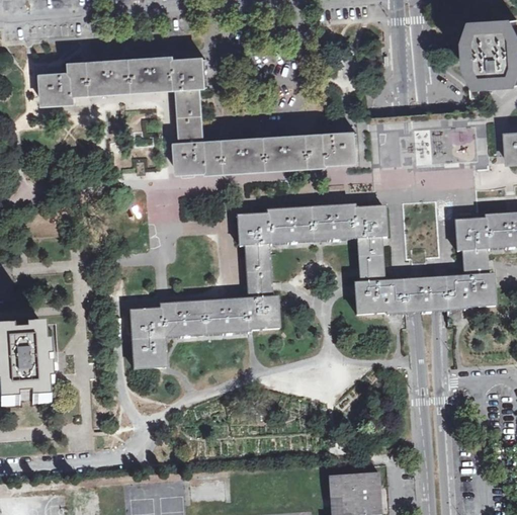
[(516,82),(516,23),(516,17),(500,18),(500,22),(492,23),(492,19),(476,20),(477,38),(469,38),(469,49),(474,49),(475,58),(470,58),(471,68),(479,68),(480,85),(496,84),(496,80),(504,80),(504,83),(516,82)]
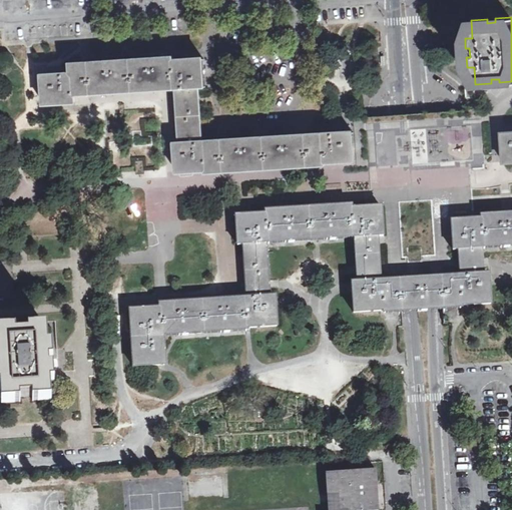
[(72,71),(41,73),(41,74),(43,100),(43,101),(74,99),(74,93),(173,86),(178,86),(180,123),(181,140),(174,141),(176,168),(176,169),(206,167),(206,170),(234,168),(325,162),(324,159),(355,157),(353,129),(234,137),(201,139),(198,85),(205,84),(203,56),(172,58),(172,55),(71,61),(72,71)]
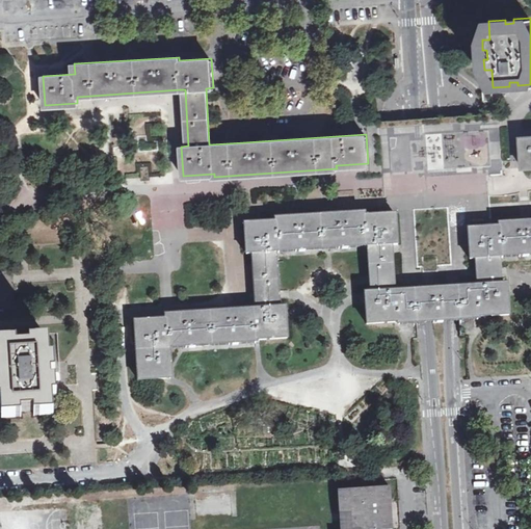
[(483,127),(483,129),(481,129),(481,133),(483,133),(484,143),(481,143),(482,147),(484,147),(485,157),(482,157),(482,161),(485,161),(485,170),(483,170),(483,173),(502,172),(502,166),(498,110),(482,111),(482,115),(480,115),(480,118),(482,118),(483,127)]
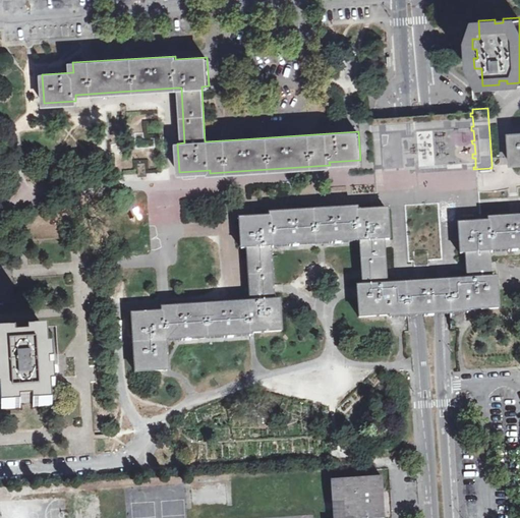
[(406,114),(371,116),(372,122),(376,176),(438,172),(438,169),(440,169),(440,160),(437,160),(437,157),(439,156),(439,146),(436,146),(436,142),(439,142),(438,132),(436,132),(435,129),(438,129),(437,118),(435,119),(435,115),(440,115),(440,116),(452,115),(452,114),(458,114),(458,117),(456,117),(456,125),(456,127),(458,127),(459,131),(457,131),(457,141),(459,141),(459,145),(457,145),(458,155),(460,155),(460,160),(459,160),(459,167),(461,167),(461,170),(473,169),(473,167),(475,167),(475,158),(472,158),(472,154),(475,154),(474,144),(472,144),(471,140),(474,140),(473,130),(471,130),(471,126),(473,126),(473,124),(472,116),(470,116),(470,113),(472,113),(472,109),(465,110),(427,112),(406,114)]
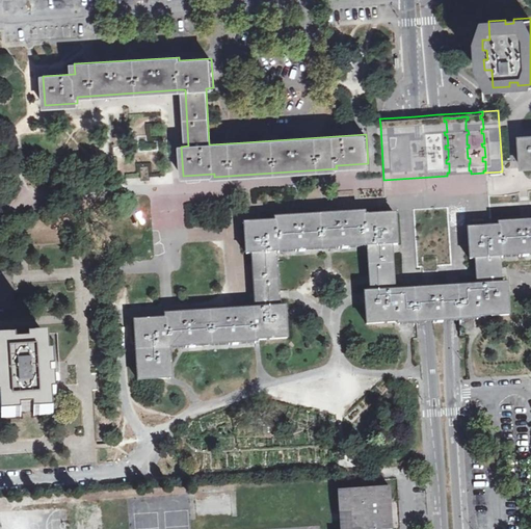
[(466,128),(466,120),(468,120),(468,116),(461,116),(461,117),(449,118),(449,117),(444,117),(444,122),(446,121),(447,132),(444,132),(445,135),(447,135),(448,146),(445,146),(445,149),(448,149),(448,159),(446,160),(446,163),(449,163),(449,173),(447,173),(447,176),(471,174),(471,170),(469,170),(469,163),(470,163),(470,158),(468,158),(467,148),(469,148),(469,144),(467,144),(467,134),(469,134),(468,130),(466,130),(466,128)]
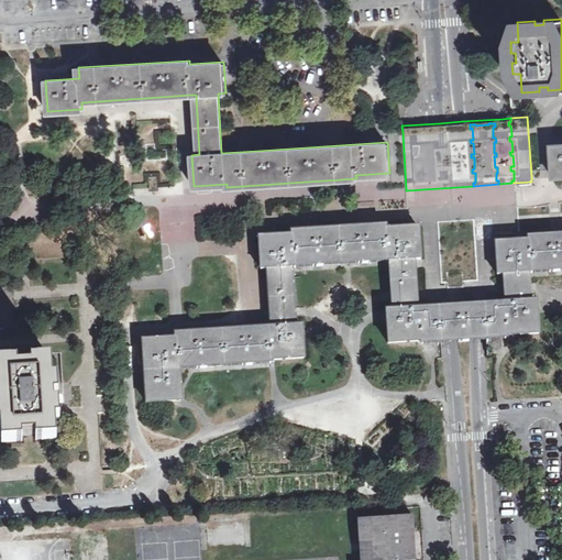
[(401,125),(386,127),(387,138),(387,142),(389,173),(390,190),(406,190),(403,132),(401,125)]
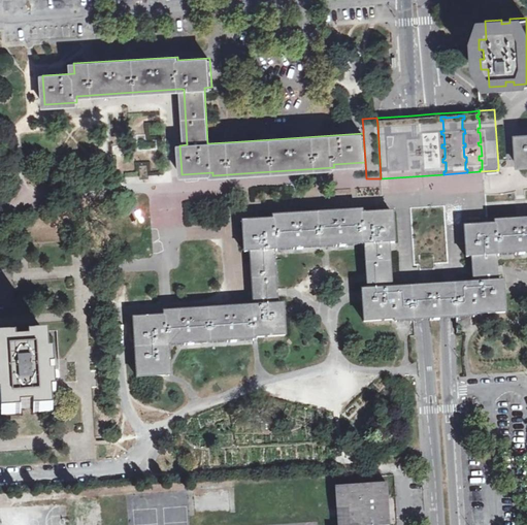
[(517,164),(526,163),(526,134),(515,135),(517,164)]
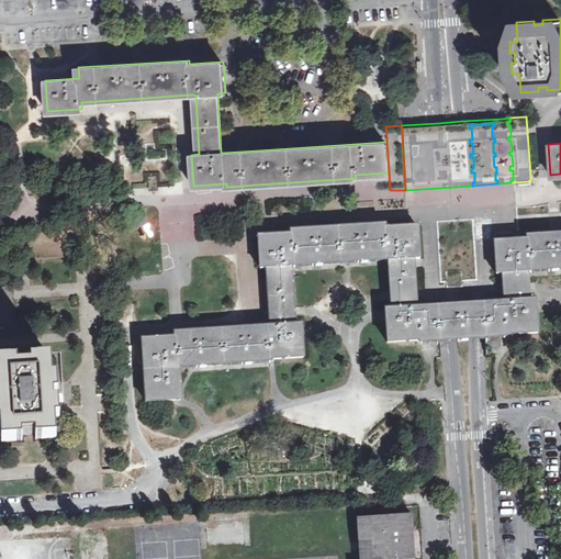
[(421,339),(432,338),(429,305),(415,306),(414,292),(412,256),(419,255),(417,224),(383,226),(383,223),(291,230),(292,233),(258,235),(259,266),(268,265),(291,264),(390,257),(390,263),(392,288),(392,293),(392,298),(393,308),(385,309),(385,316),(388,338),(416,337),(421,337),(421,339)]
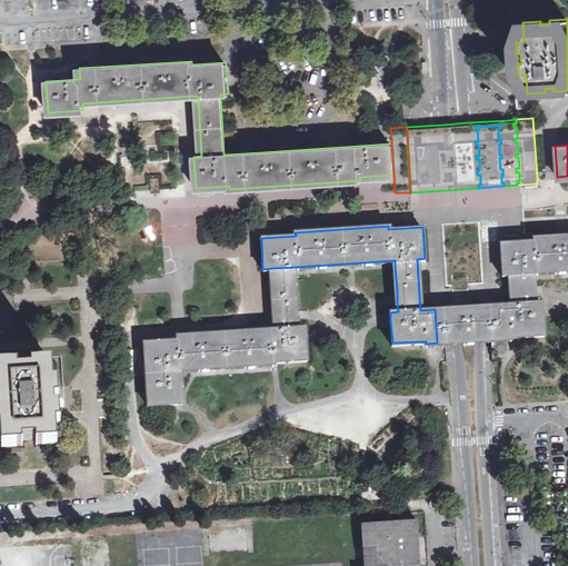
[(497,305),(499,339),(510,339),(509,336),(544,334),(541,303),(534,303),(532,288),(531,272),(567,270),(567,235),(556,236),(534,237),(534,241),(526,241),(500,244),(501,274),(501,275),(510,274),(510,290),(511,304),(500,305),(497,305)]
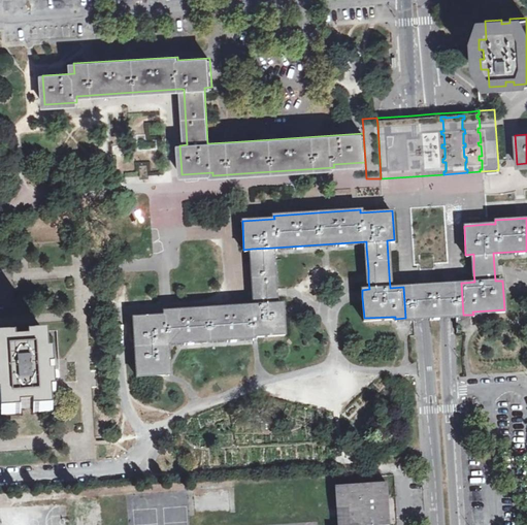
[(400,223),(400,236),(410,236),(410,223),(400,223)]
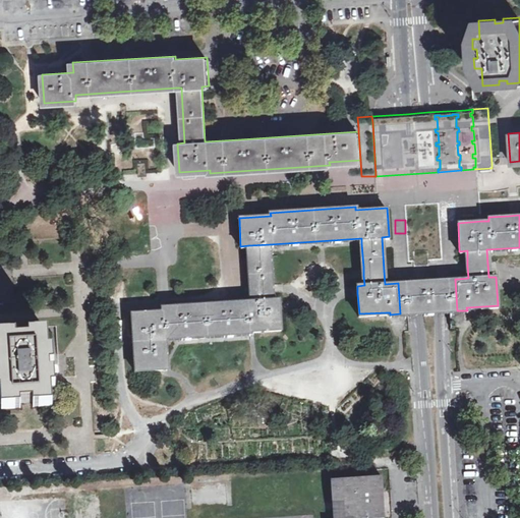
[(270,244),(248,245),(248,254),(249,264),(250,283),(251,287),(251,292),(252,301),(274,299),(273,286),(273,281),(271,253),(270,244)]
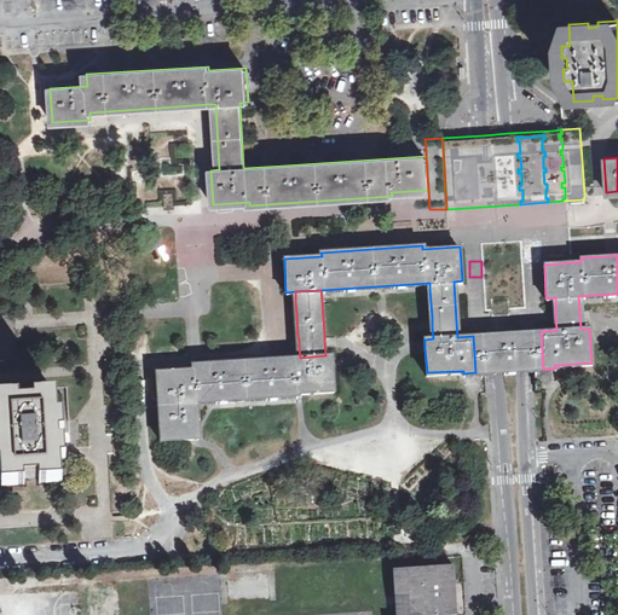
[(541,331),(473,336),(475,372),(494,372),(502,371),(515,370),(523,370),(543,369),(541,331)]
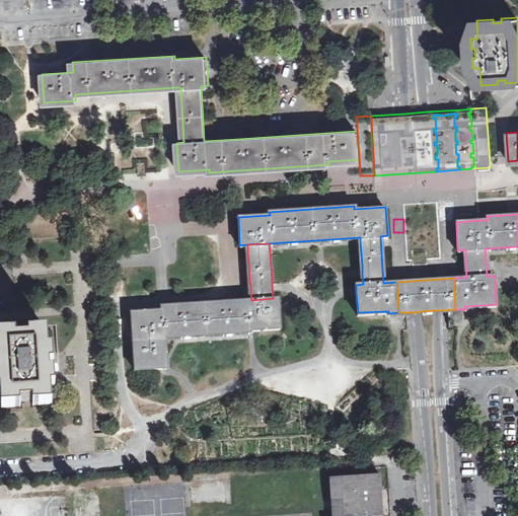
[(131,312),(134,367),(165,366),(164,337),(248,332),(248,328),(252,328),(280,326),(279,325),(278,307),(278,298),(273,298),(251,300),(233,301),(162,305),(162,309),(131,311),(131,312)]
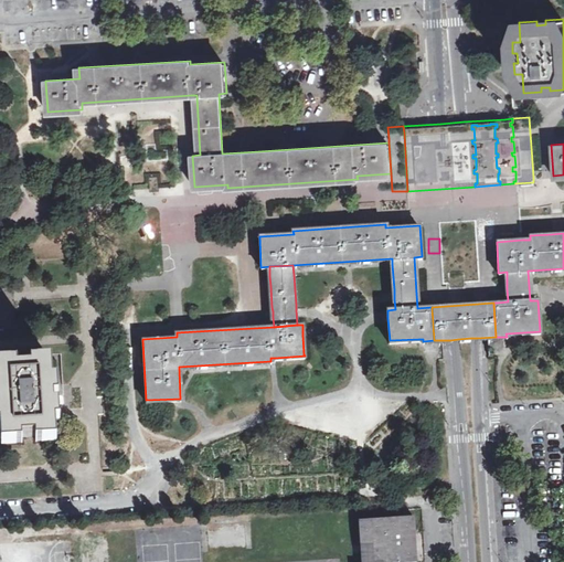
[(0,421),(1,441),(16,439),(21,439),(22,439),(21,435),(35,434),(35,438),(36,438),(36,437),(41,437),(41,438),(56,437),(54,417),(59,417),(60,417),(59,401),(53,401),(53,394),(57,393),(56,377),(52,377),(51,358),(30,359),(30,363),(17,363),(17,360),(0,360),(0,421)]
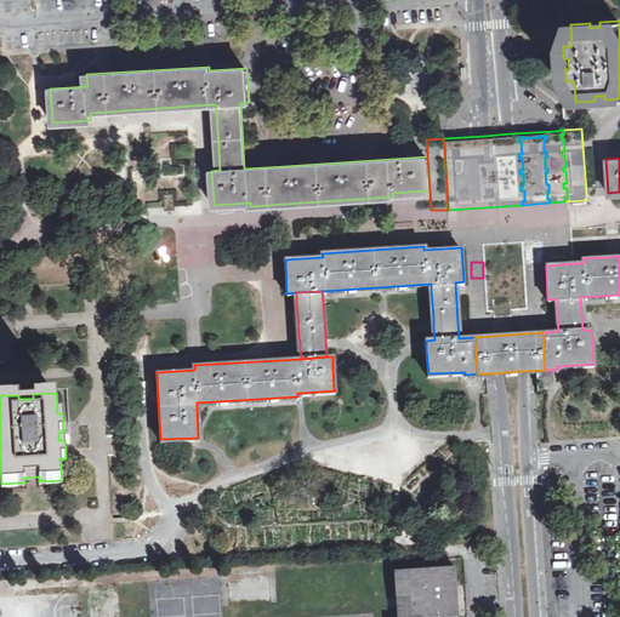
[(456,616),(454,566),(393,570),(394,595),(410,594),(411,616),(456,616)]
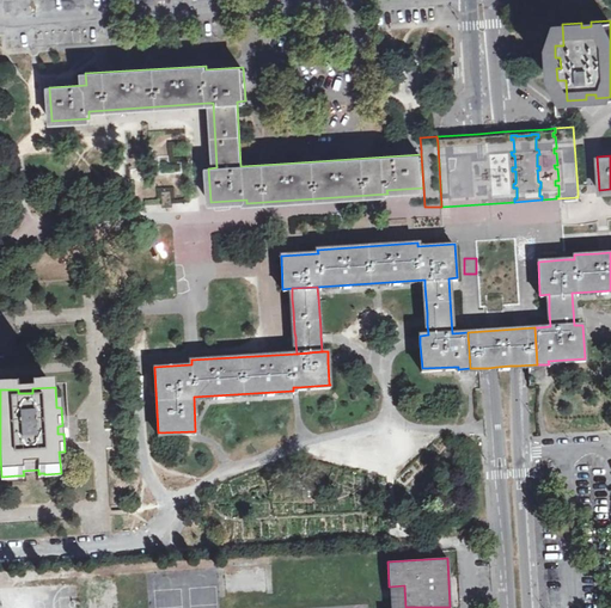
[(405,607),(404,585),(389,587),(390,607),(405,607)]
